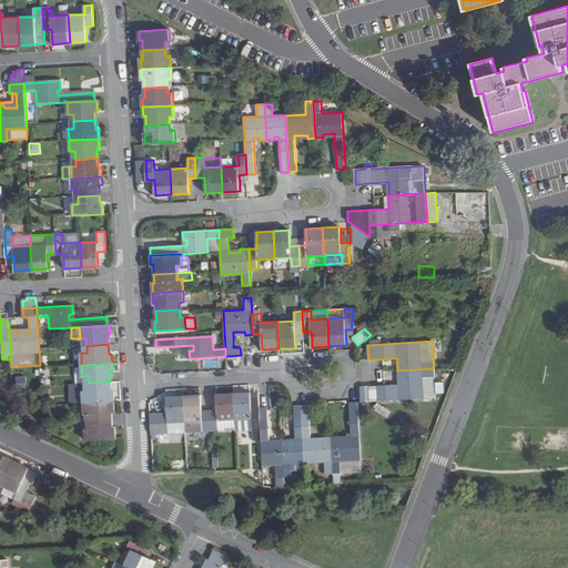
[(75,384),(89,383),(88,375),(82,376),(81,367),(74,367),(75,384)]
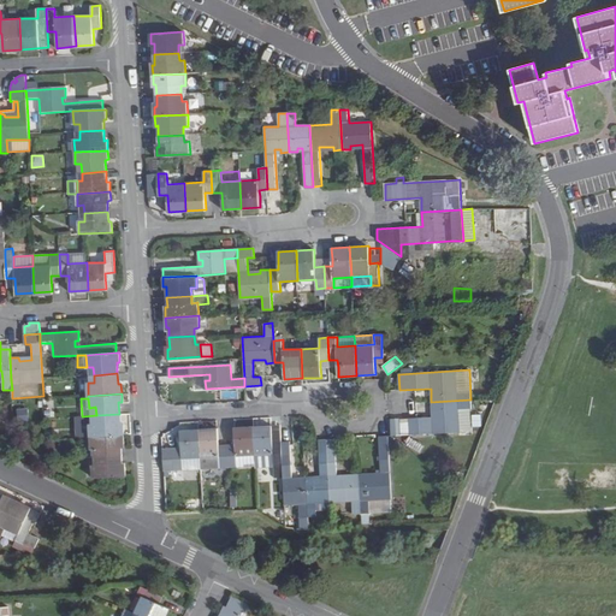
[(472,409),(471,400),(431,402),(432,418),(409,419),(410,434),(460,432),(458,410),(472,409)]
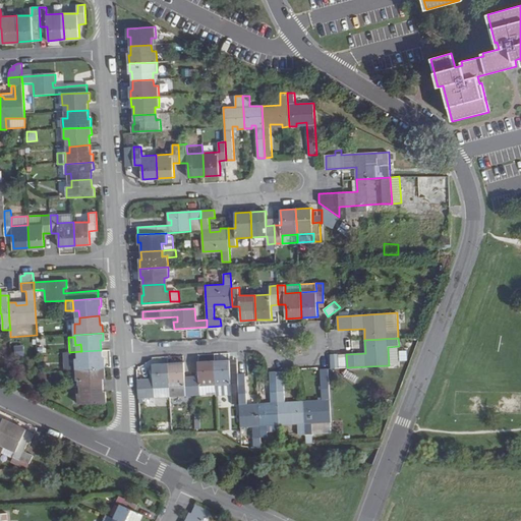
[(13,345),(13,355),(22,354),(22,345),(13,345)]
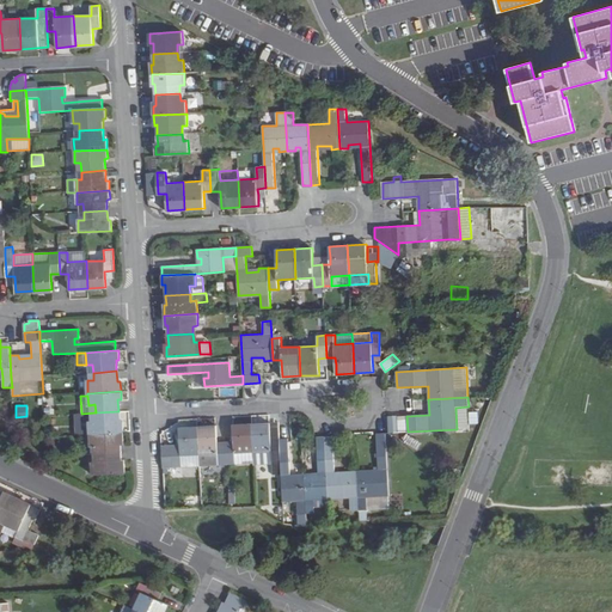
[(470,429),(469,407),(456,408),(457,429),(470,429)]
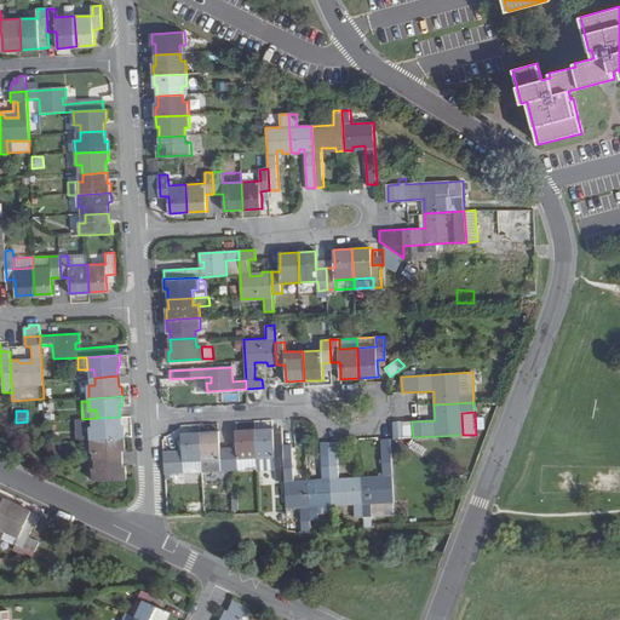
[(97,426),(90,428),(91,438),(124,437),(124,429),(120,429),(120,417),(97,418),(97,426)]
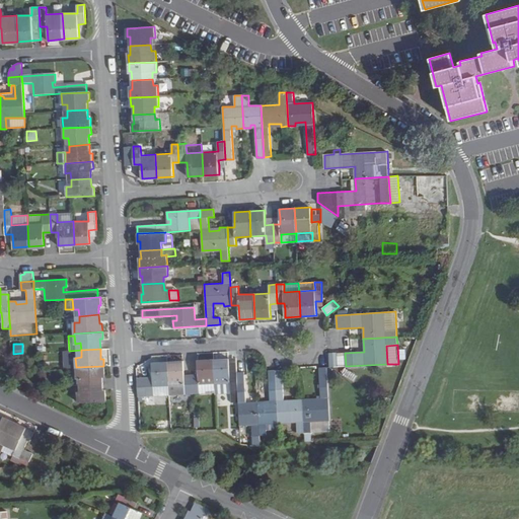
[(81,357),(81,350),(69,351),(69,358),(75,358),(81,357)]
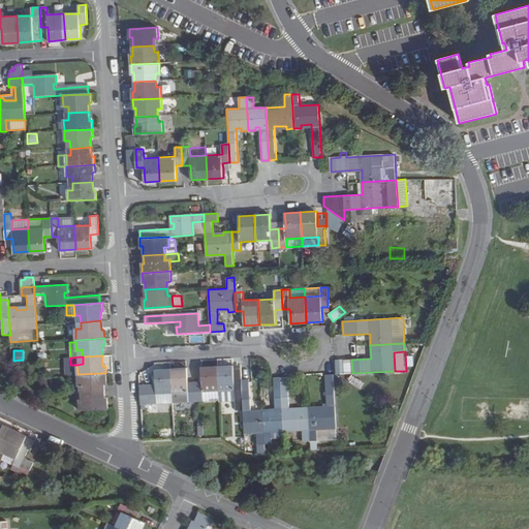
[(344,373),(343,360),(336,361),(336,374),(344,373)]
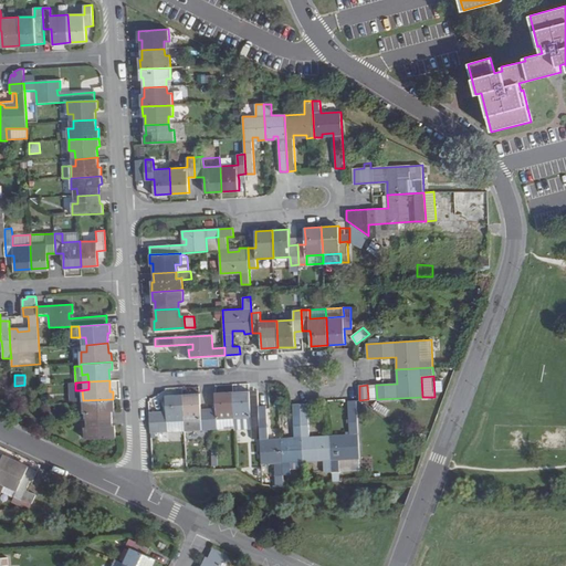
[(250,407),(250,391),(231,392),(233,417),(251,417),(251,427),(252,440),(260,439),(260,435),(258,406),(250,407)]
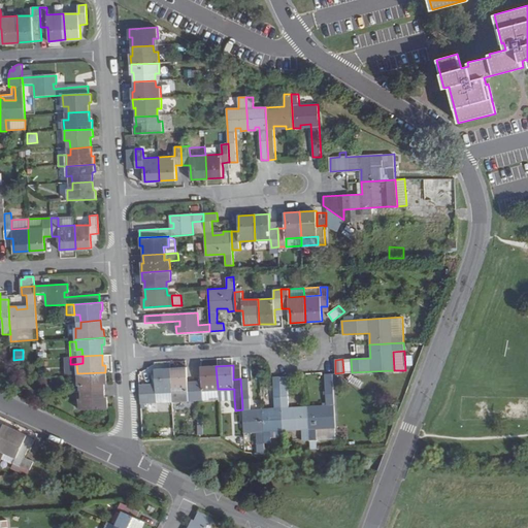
[(201,367),(201,381),(194,381),(195,400),(203,400),(202,390),(218,389),(216,366),(201,367)]
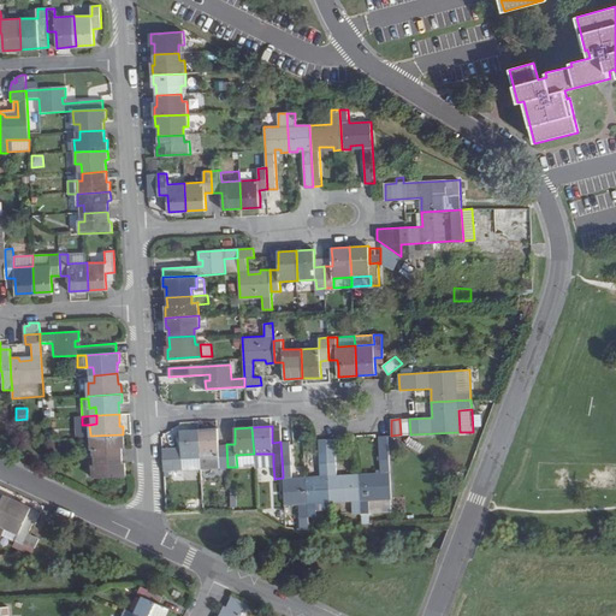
[(218,445),(217,428),(199,430),(200,457),(218,456),(219,467),(227,467),(226,444),(218,445)]
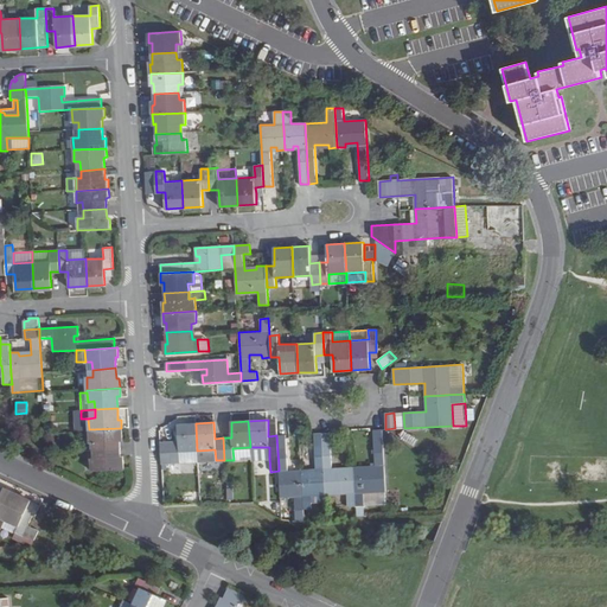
[(177,425),(178,441),(159,442),(160,464),(180,462),(179,452),(197,451),(196,423),(177,425)]
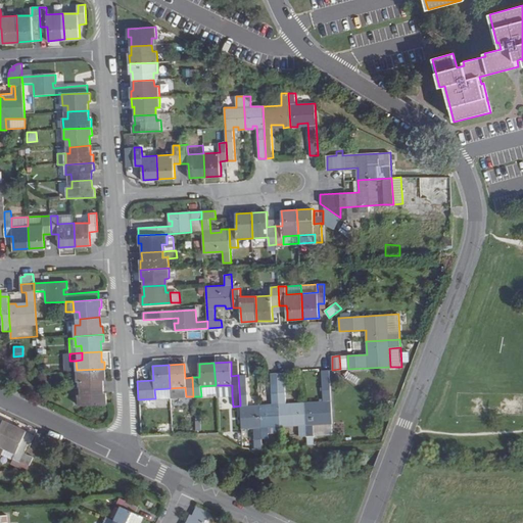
[(78,380),(83,380),(83,387),(103,385),(102,377),(105,377),(104,369),(77,370),(78,380)]
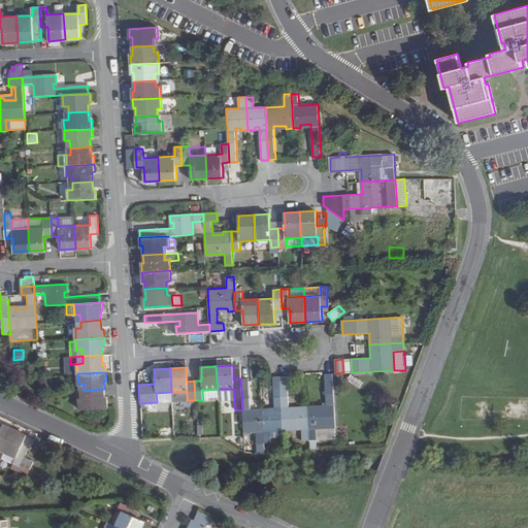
[(327,408),(315,408),(315,405),(307,406),(309,440),(336,438),(332,374),(325,374),(326,404),(327,408)]
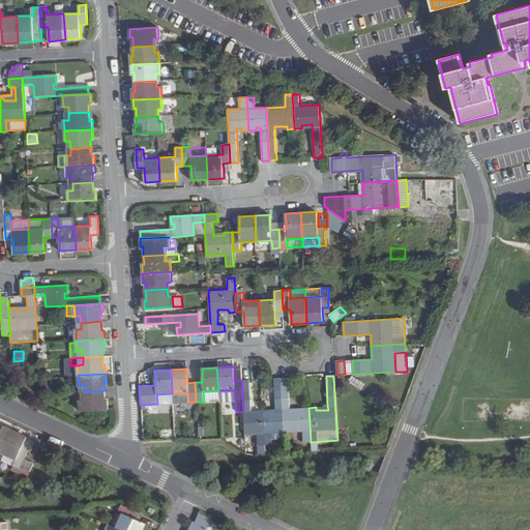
[(352,377),(350,383),(360,388),(363,381),(352,377)]
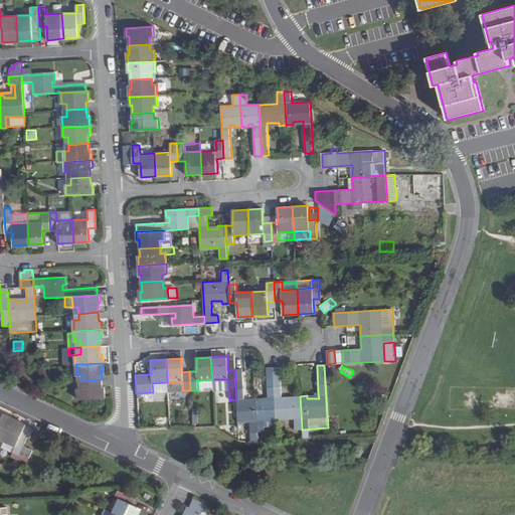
[(282,400),(280,367),(273,368),(276,419),(294,418),(294,430),(302,430),(300,396),(293,396),(293,399),(282,400)]
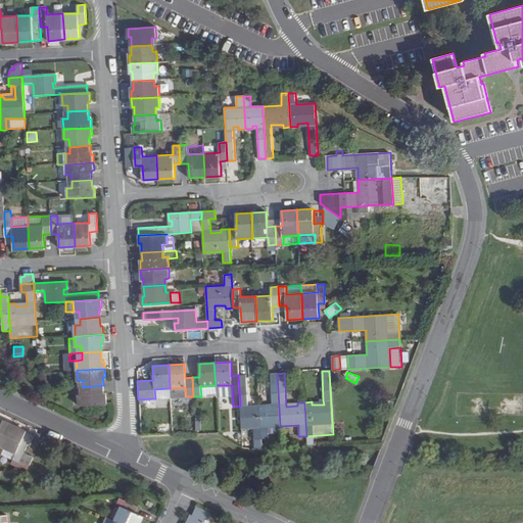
[(267,408),(267,405),(259,405),(262,438),(269,438),(269,433),(280,432),(280,426),(277,374),(271,374),(272,407),(267,408)]
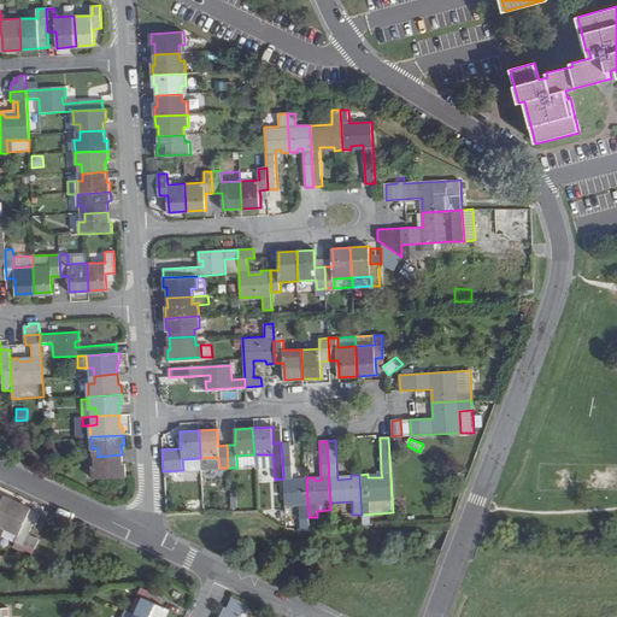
[(292,481),(289,442),(281,442),(283,474),(283,479),(285,505),(299,505),(301,528),(309,527),(309,517),(306,477),(298,479),(299,481),(292,481)]
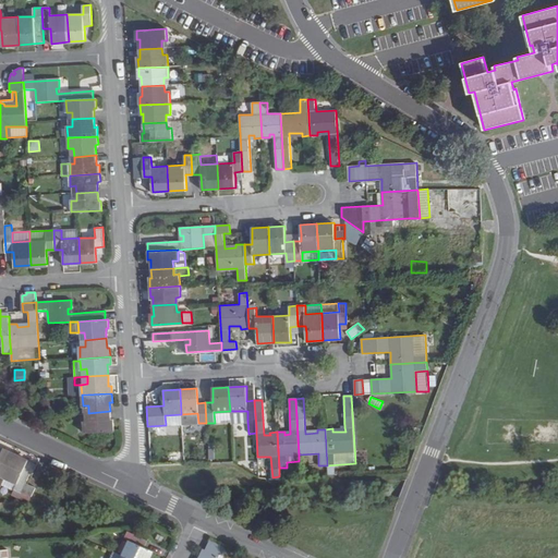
[(113,423),(110,423),(110,411),(88,413),(89,421),(83,422),(84,433),(113,431),(113,423)]
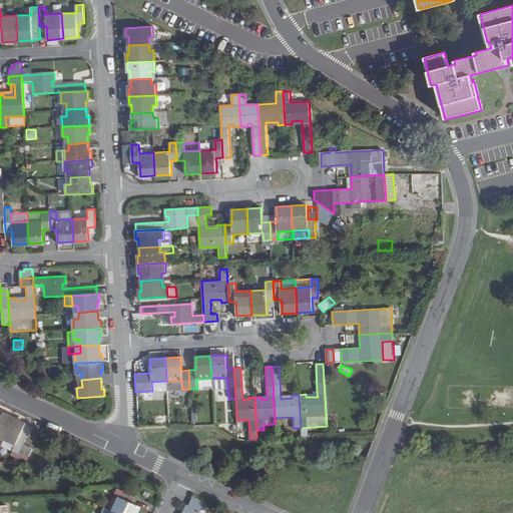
[(196,379),(197,389),(211,388),(211,378),(196,379)]
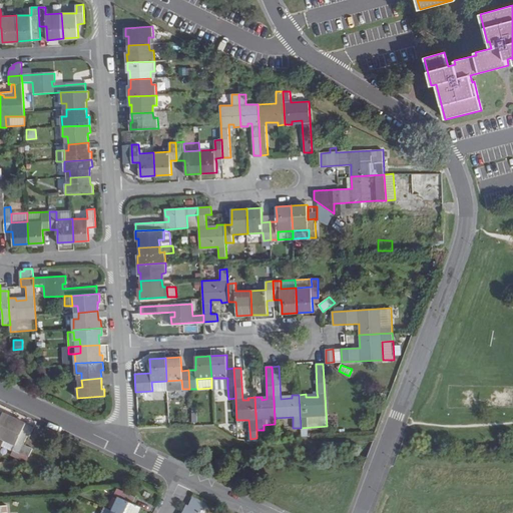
[(211,378),(211,388),(227,387),(227,378),(211,378)]
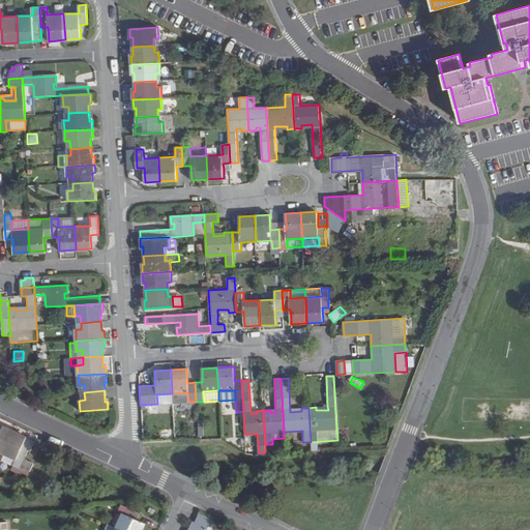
[(172,393),(173,403),(188,402),(187,392),(172,393)]
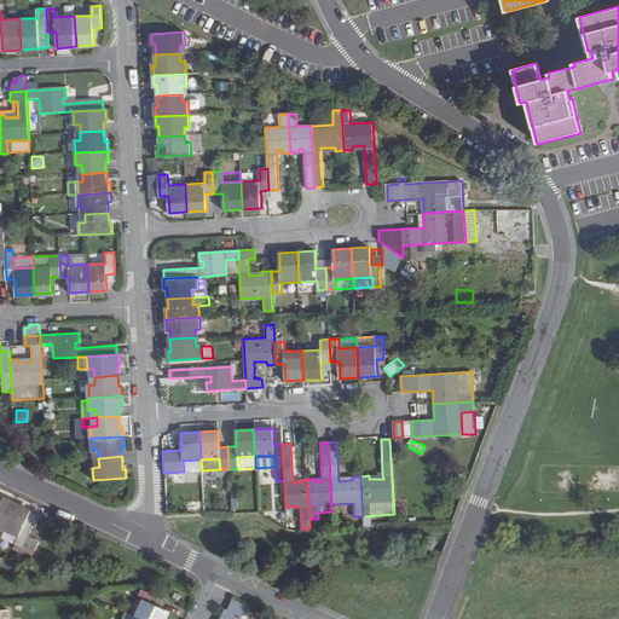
[(183,461),(184,472),(202,470),(201,460),(183,461)]
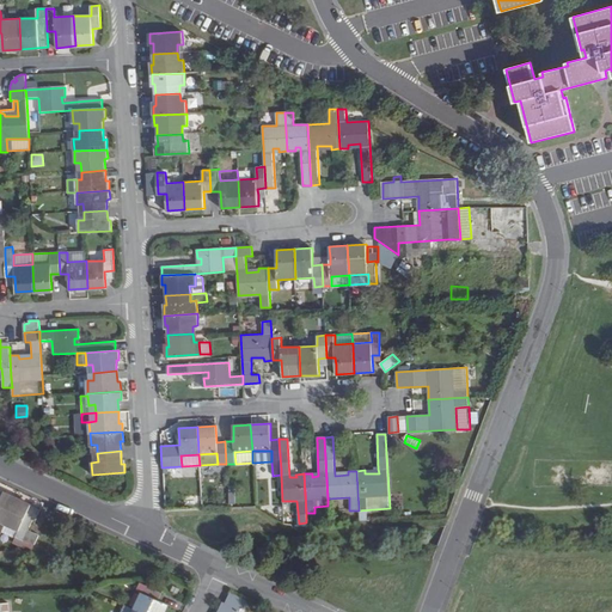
[(256,466),(256,478),(270,477),(269,465),(256,466)]
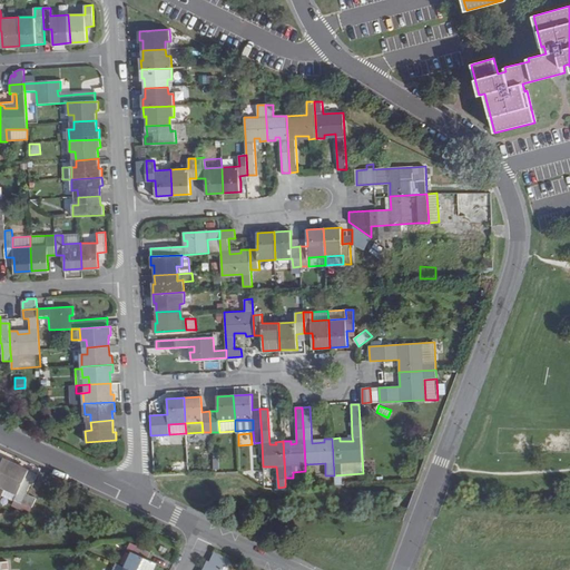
[(0,484),(6,488),(17,464),(3,459),(1,462),(0,465),(0,484)]
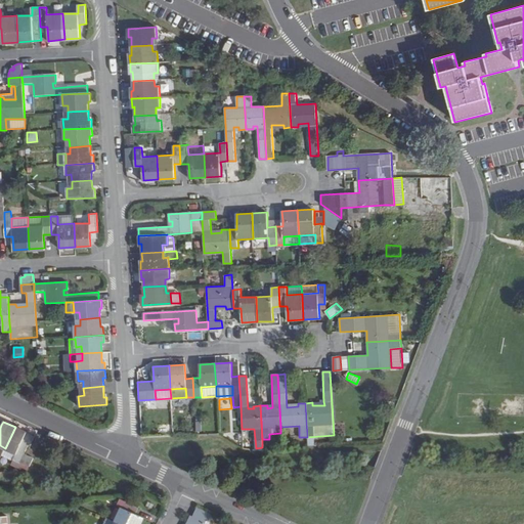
[(14,459),(20,462),(25,452),(30,442),(24,440),(27,432),(15,427),(5,448),(17,453),(14,459)]
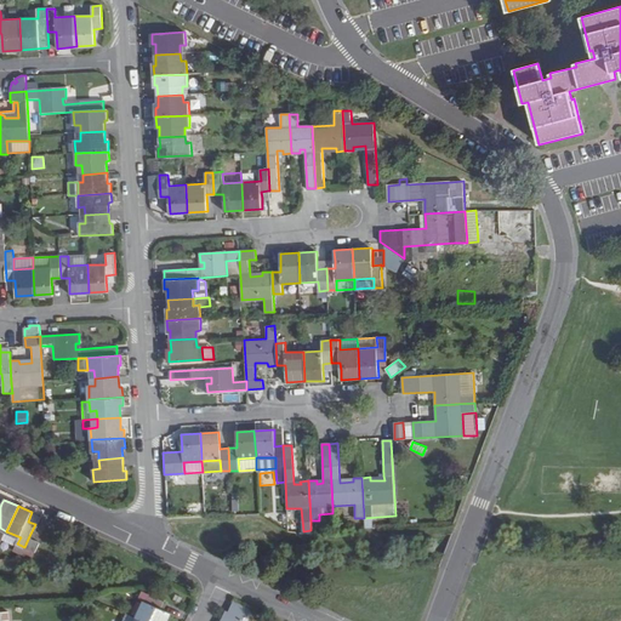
[(36,525),(41,517),(32,512),(28,522),(35,524),(36,525)]
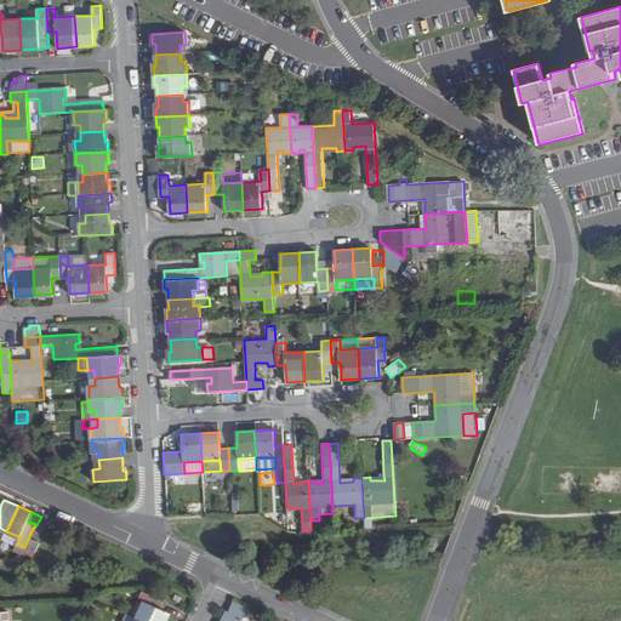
[(29,536),(24,547),(35,552),(40,542),(29,536)]
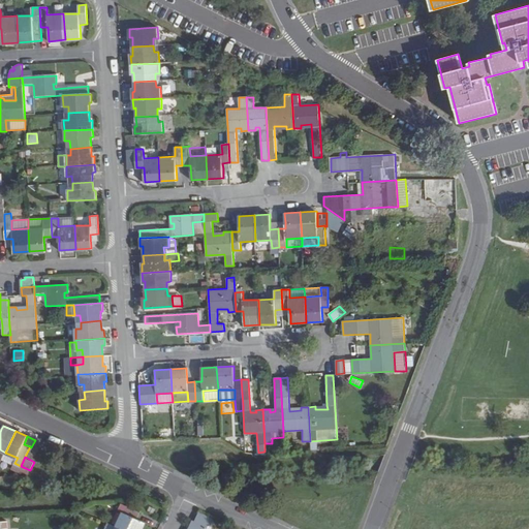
[(118,510),(123,512),(117,526),(122,528),(141,528),(144,523),(136,519),(139,512),(121,504),(118,510)]
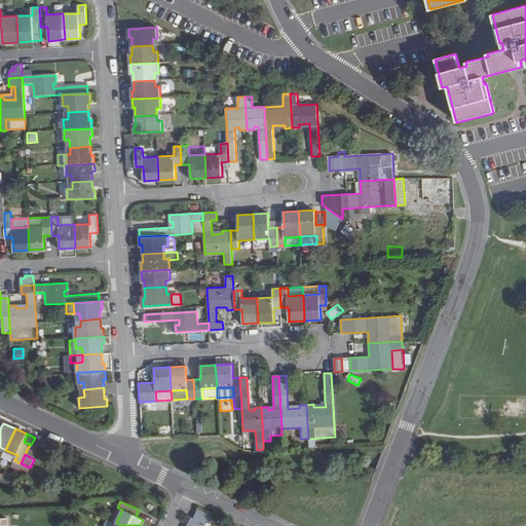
[(187,525),(205,525),(208,522),(210,523),(213,517),(197,510),(193,520),(191,519),(187,525)]
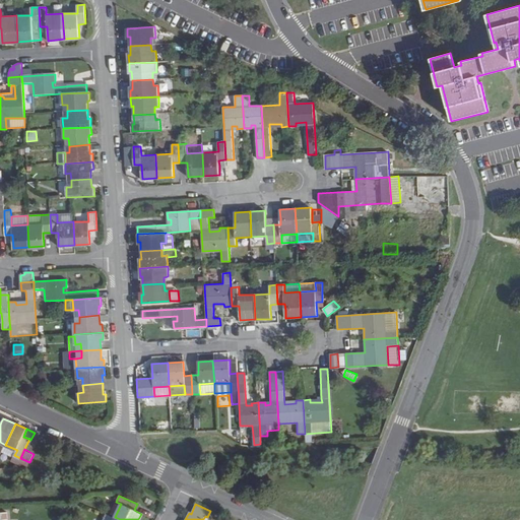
All buildings are outlined.
